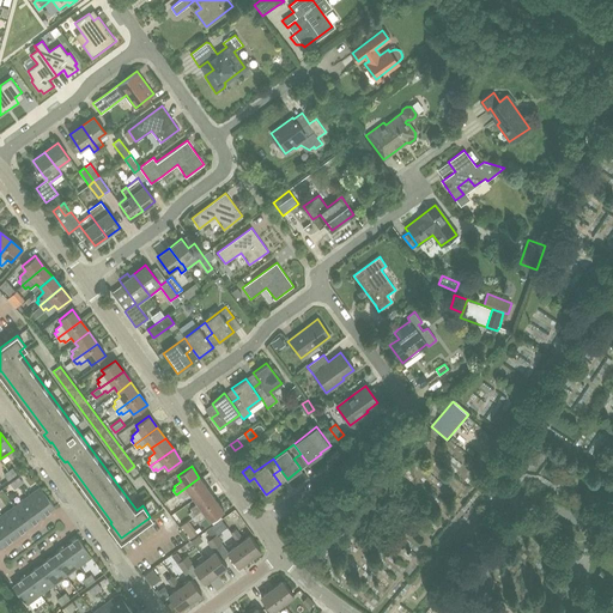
[(207,489),(199,478),(176,495),(178,498),(181,497),(183,499),(190,495),(193,498),(207,489)]
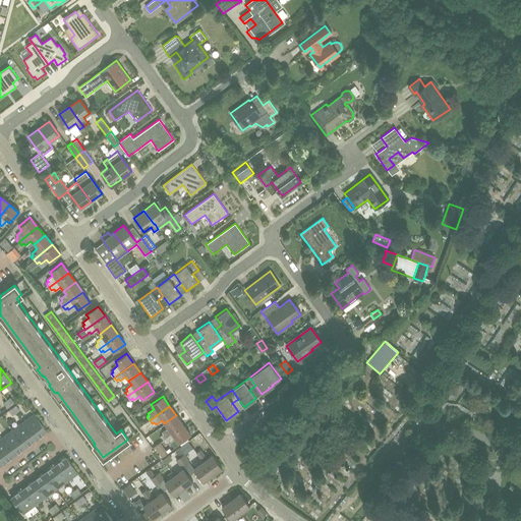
[(23,422),(35,439),(46,430),(34,414),(23,422)]
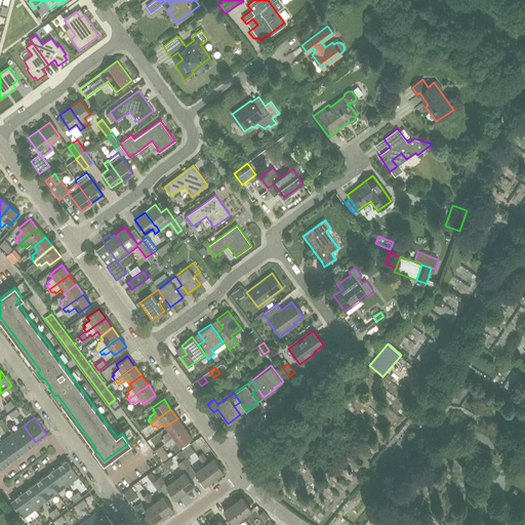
[(164,442),(185,429),(177,418),(165,427),(168,432),(163,436),(164,438),(162,439),(164,442)]
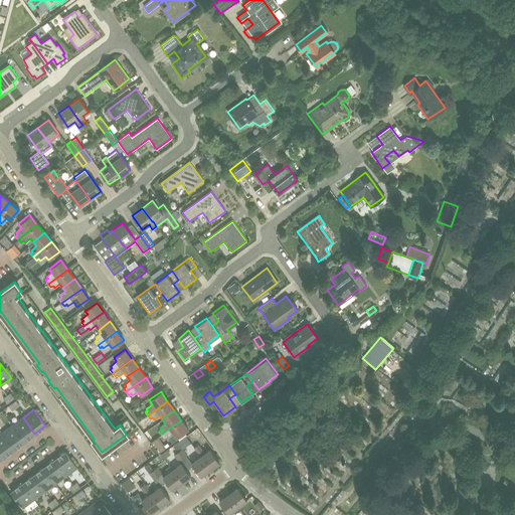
[(24,442),(34,434),(23,417),(12,425),(24,442)]
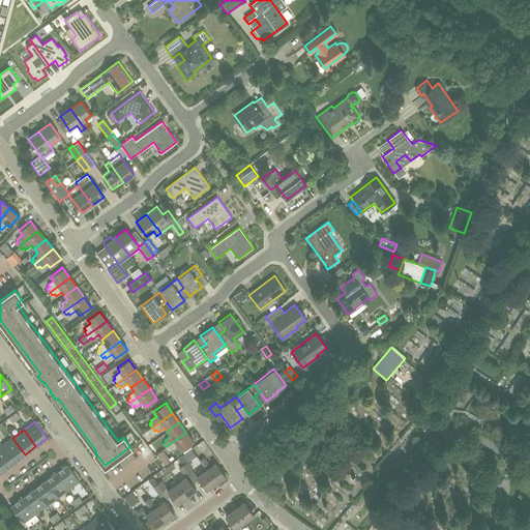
[(193,442),(186,433),(166,446),(169,450),(171,448),(172,450),(178,447),(181,450),(182,450),(189,445),(193,442)]
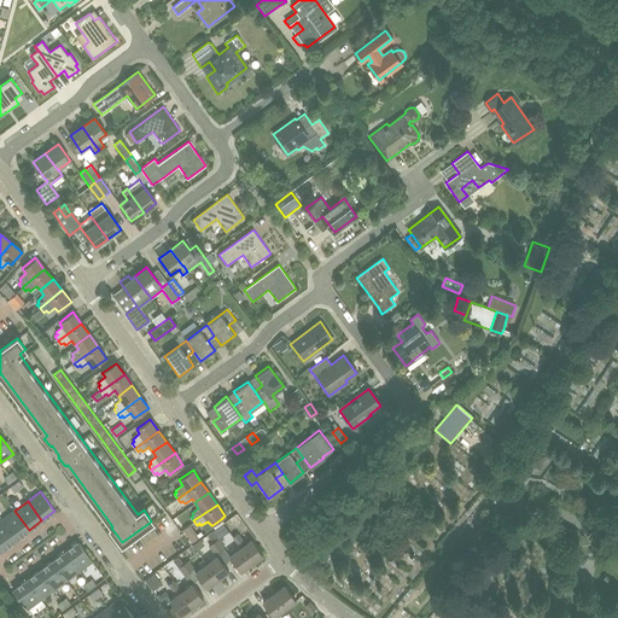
[(16,540),(29,530),(15,511),(1,520),(16,540)]
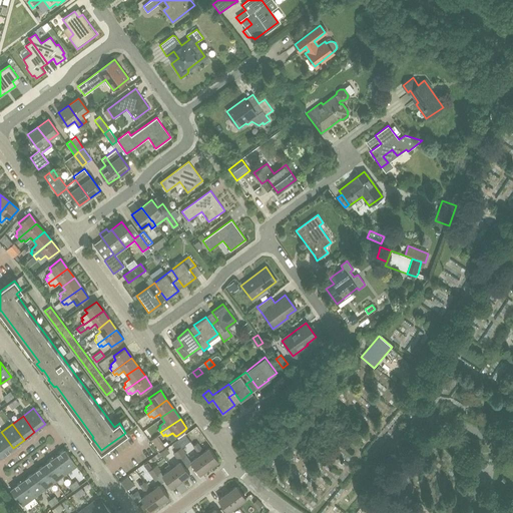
[(183,431),(176,436),(178,439),(185,433),(183,431)]
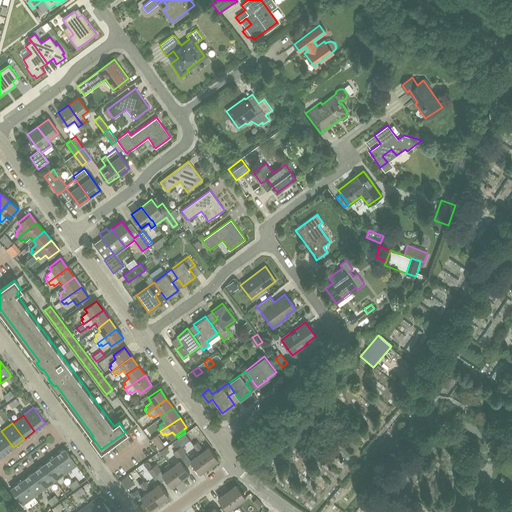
[(0,431),(0,451),(2,455),(13,447),(1,431),(0,431)]
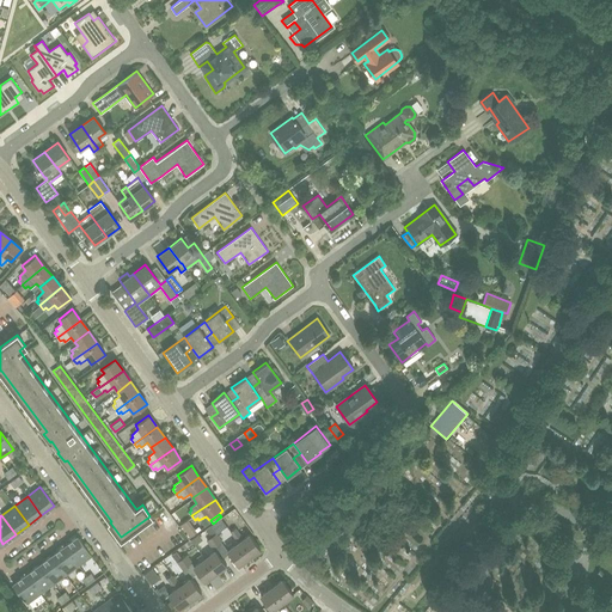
[(221,518),(210,525),(216,533),(227,526),(221,518)]
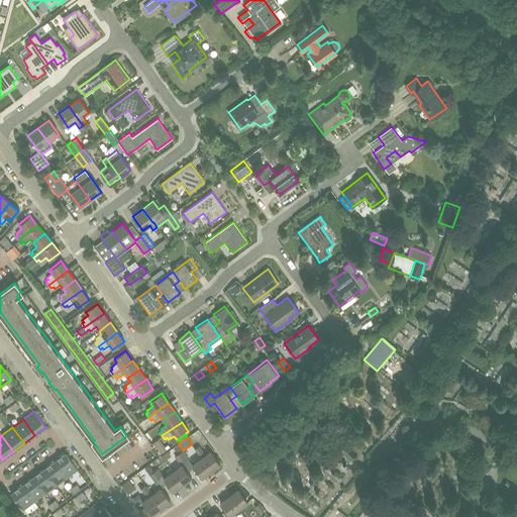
[(199,445),(195,449),(199,455),(203,452),(204,452),(199,445)]
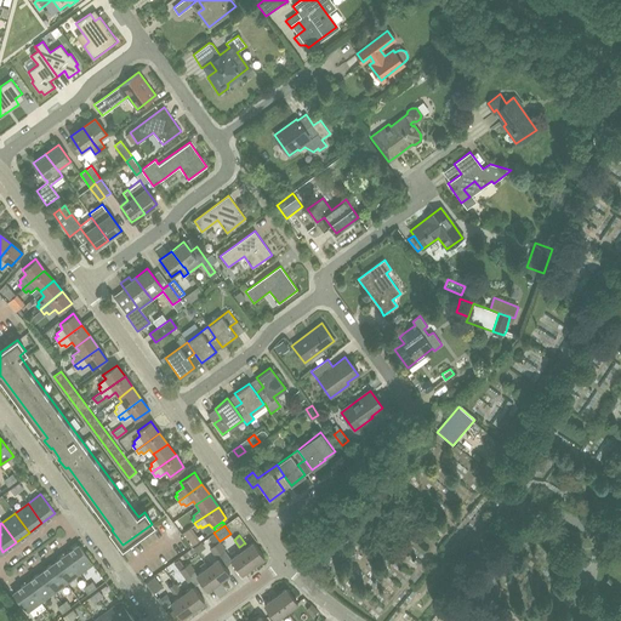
[(220,552),(226,548),(220,541),(215,545),(220,552)]
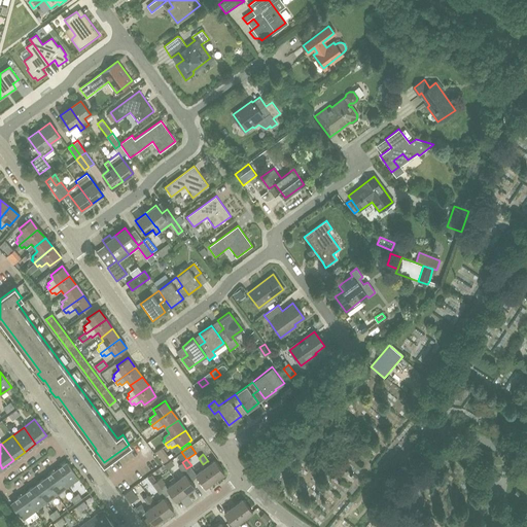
[(205,467),(214,480),(223,472),(215,460),(205,467)]
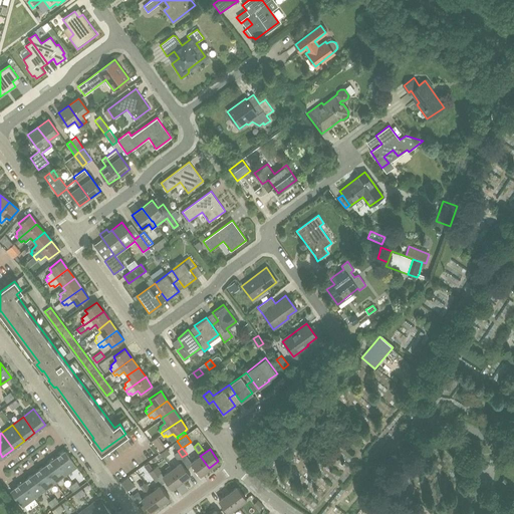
[(53,459),(65,474),(76,466),(64,451),(53,459)]
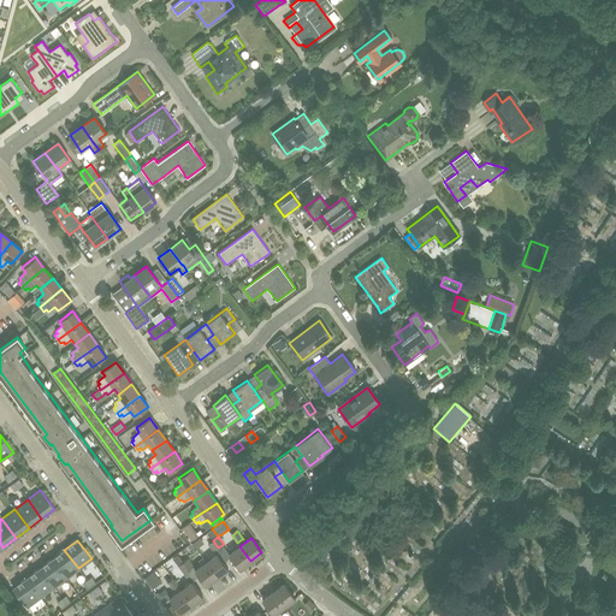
[(213,551),(218,548),(213,540),(208,544),(213,551)]
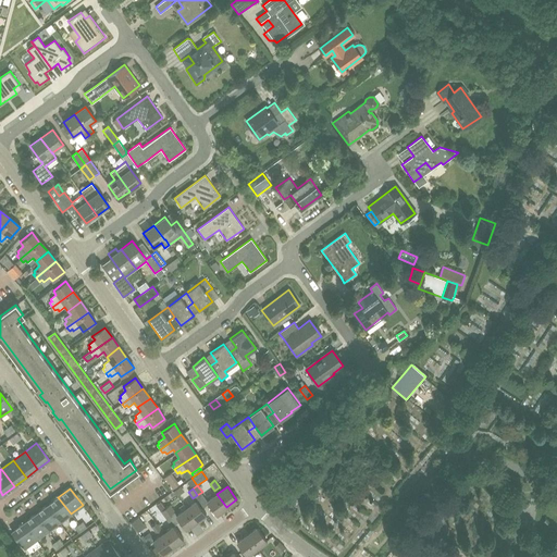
[(226,507),(217,494),(207,502),(215,515),(226,507)]
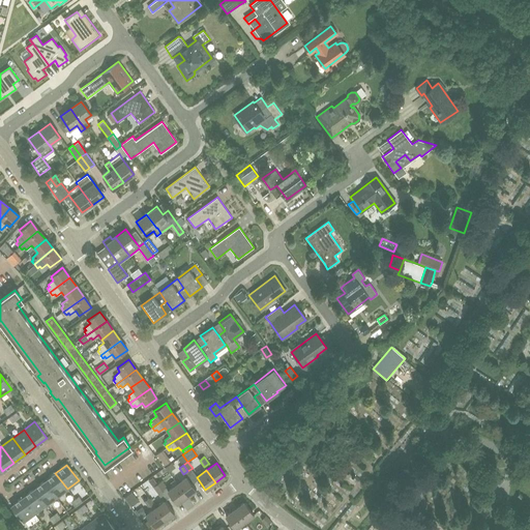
[(56,497),(67,489),(55,473),(45,481),(56,497)]
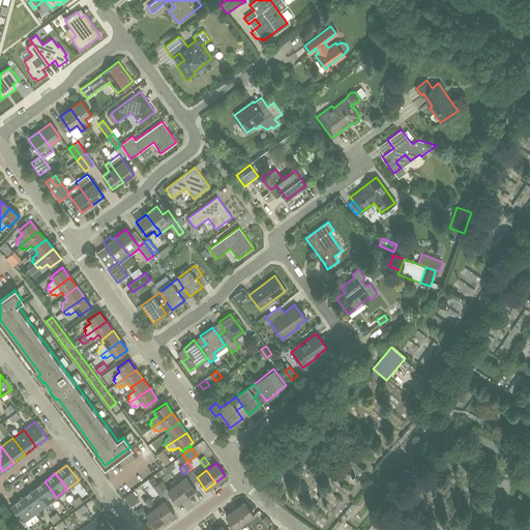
[(196,489),(189,480),(186,477),(177,483),(177,484),(186,496),(196,489)]
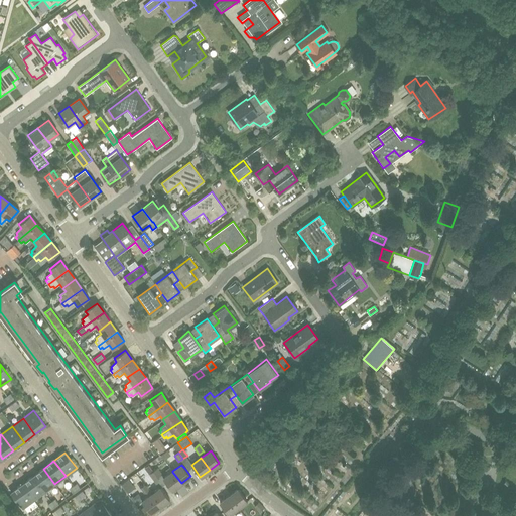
[(172,472),(172,471),(169,467),(165,470),(168,474),(163,478),(171,490),(181,483),(172,472)]
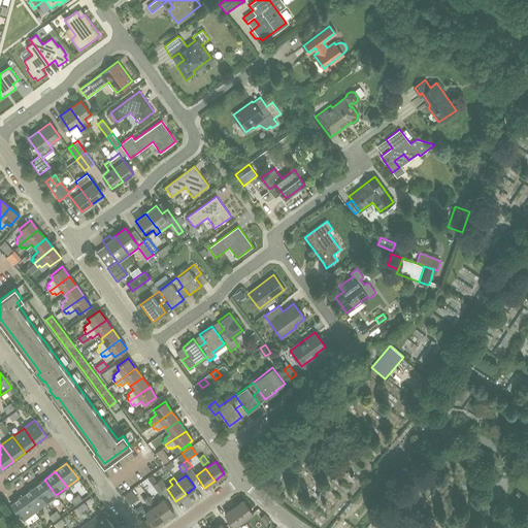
[(157,482),(161,488),(165,485),(161,479),(157,482)]
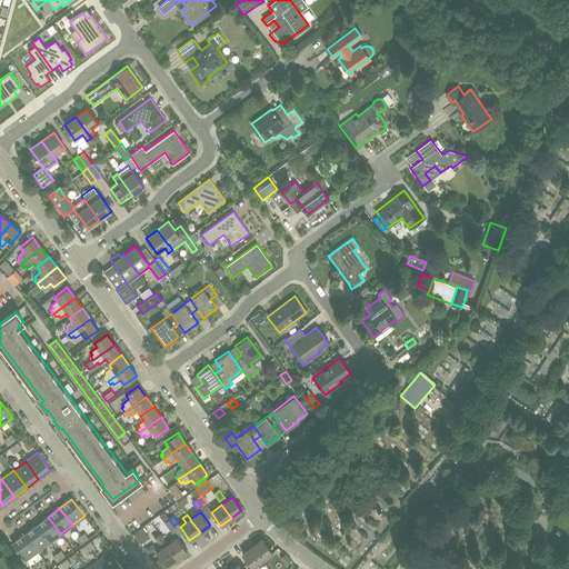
[(48,542),(60,533),(48,517),(36,525),(48,542)]
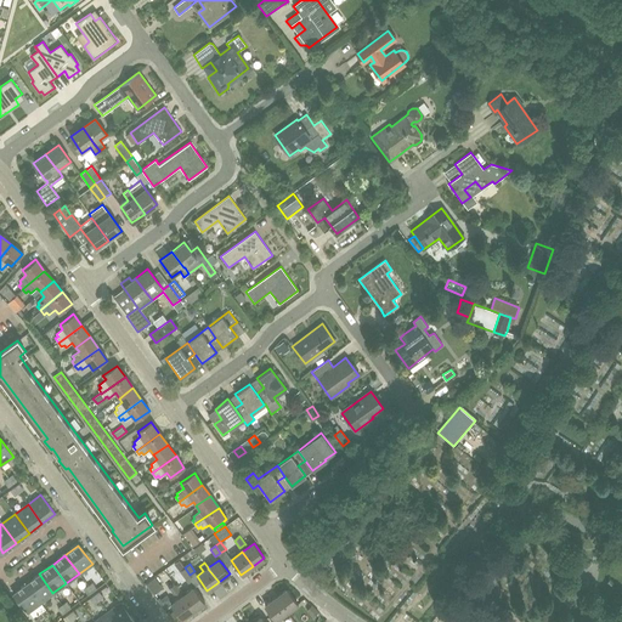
[(185,567),(179,571),(185,578),(190,575),(185,567)]
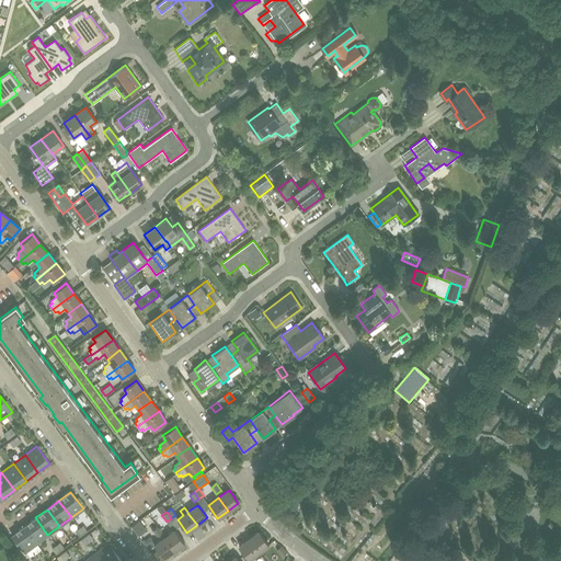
[(23,526),(36,544),(47,535),(35,517),(23,526)]
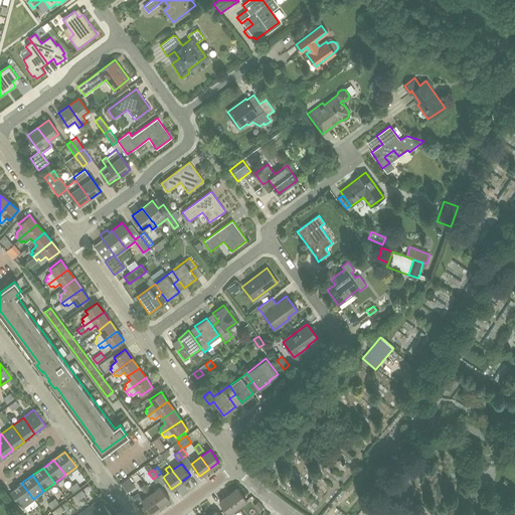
[(22,507),(33,499),(21,483),(10,491),(22,507)]
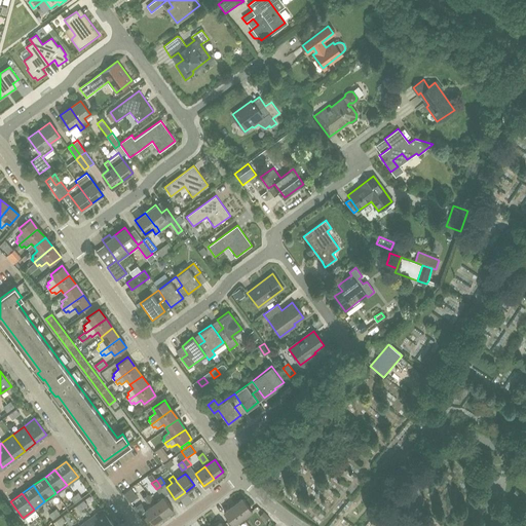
[(401,493),(397,498),(408,508),(412,501),(401,493)]
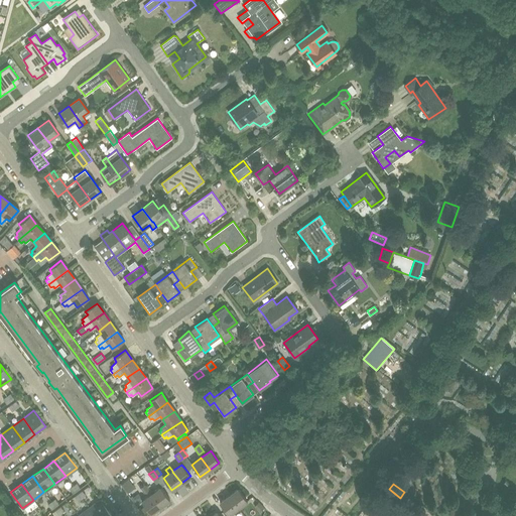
[(145,485),(140,488),(145,494),(149,491),(145,485)]
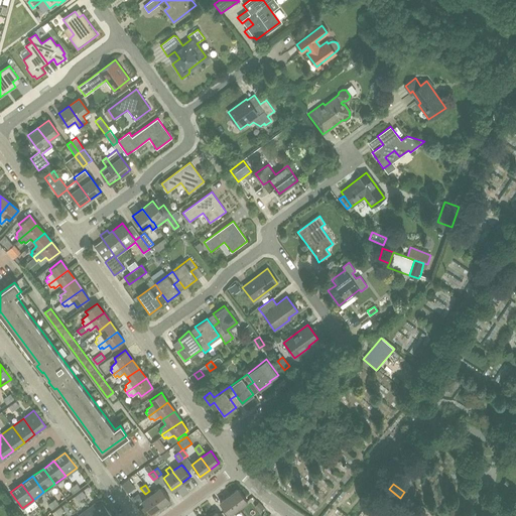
[(155,491),(151,494),(151,495),(160,506),(169,499),(160,488),(155,491)]
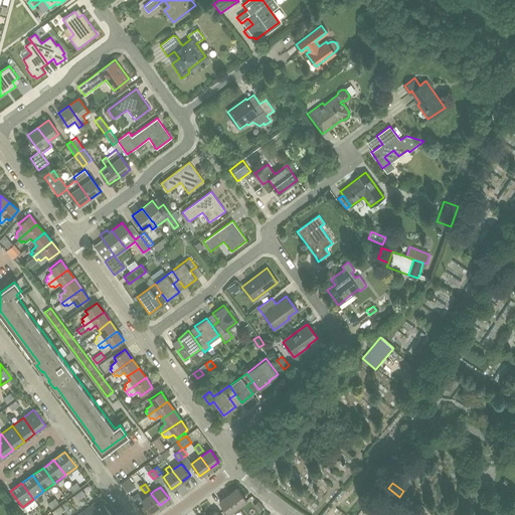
[(244,507),(241,503),(246,500),(237,488),(228,495),(237,507),(240,510),(244,507)]
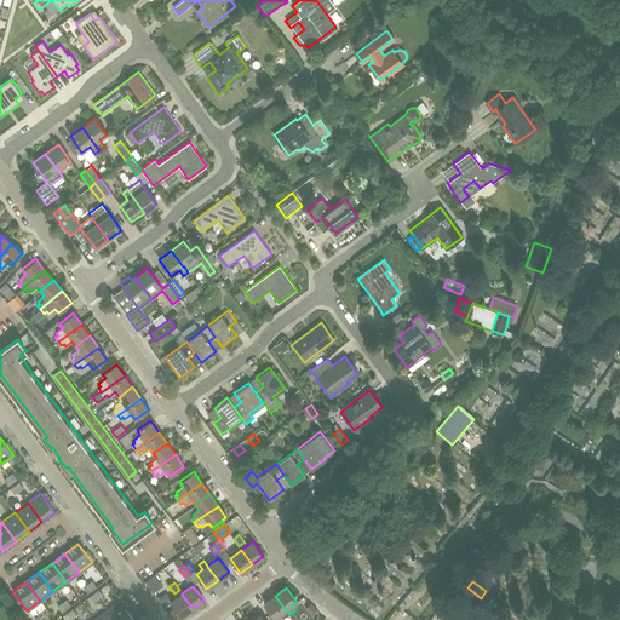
[(181,616),(193,608),(182,595),(170,602),(181,616)]
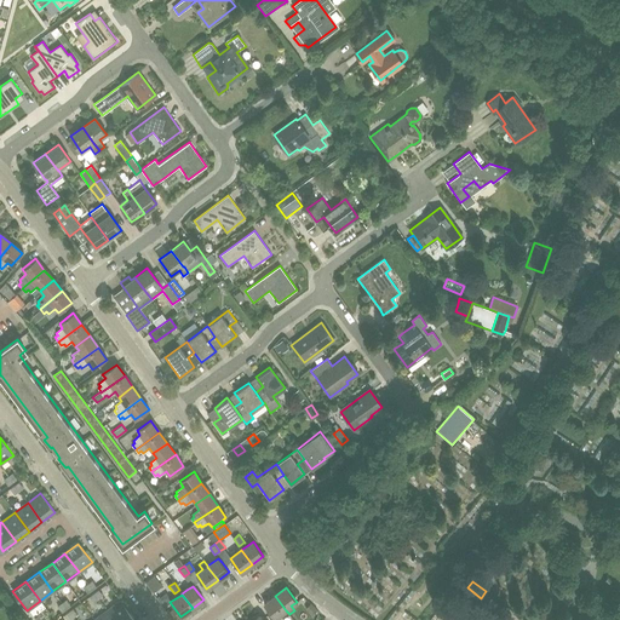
[(275,618),(286,610),(275,596),(264,603),(275,618)]
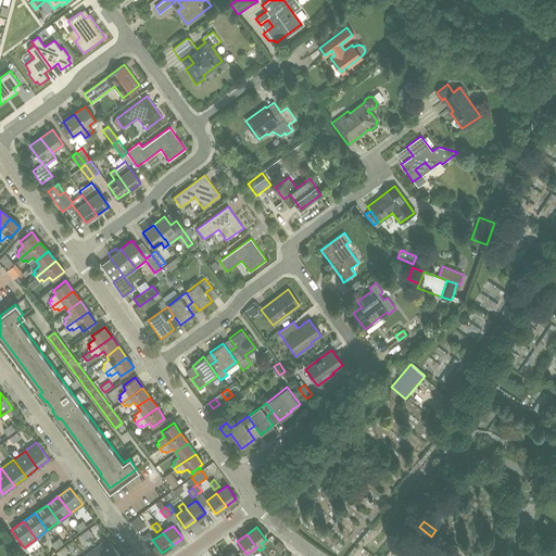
[(96,547),(101,555),(118,555),(121,555),(108,539),(96,547)]
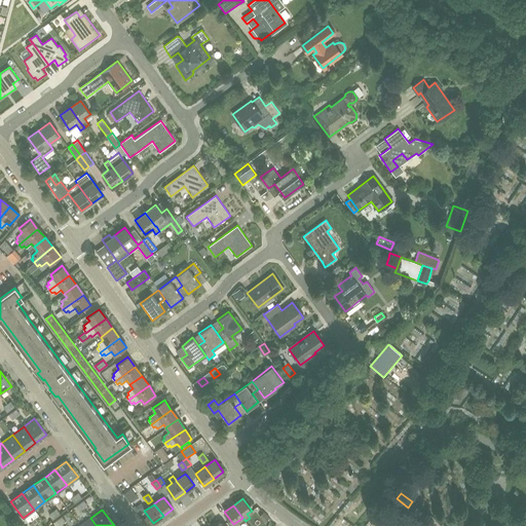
[(263,512),(259,516),(265,522),(269,518),(263,512)]
